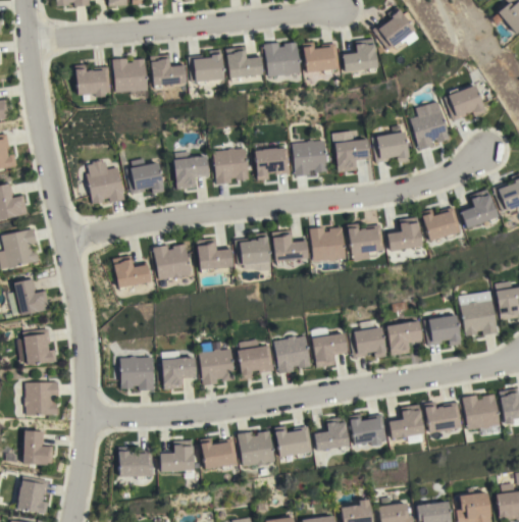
[(518,34),(499,11),(510,2),(508,0),(518,0),(518,34)]
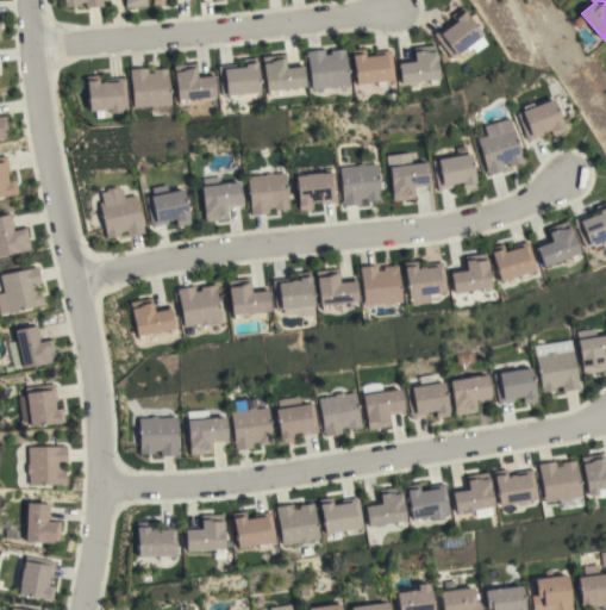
[(433,33),(447,24),(449,27),(456,23),(451,16),(462,7),(482,36),(481,37),(487,44),(475,53),(472,48),(468,50),(468,51),(460,57),(457,54),(451,58),(433,33)]
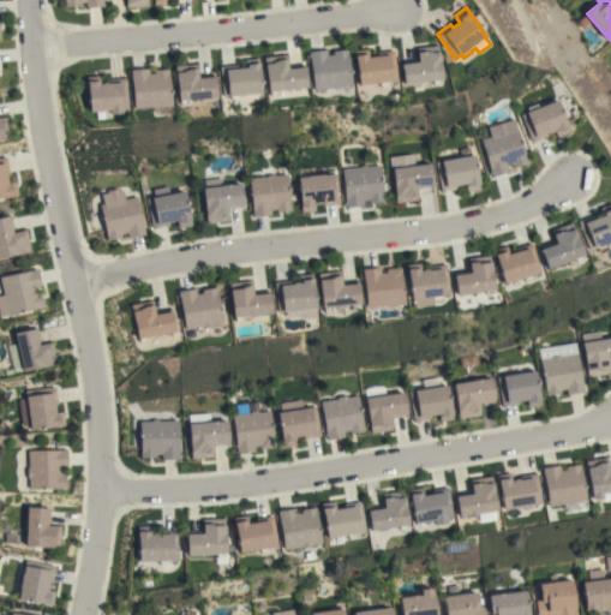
[(438,45),(443,79),(441,81),(442,84),(433,84),(433,82),(405,85),(401,61),(418,59),(417,48),(438,45)]
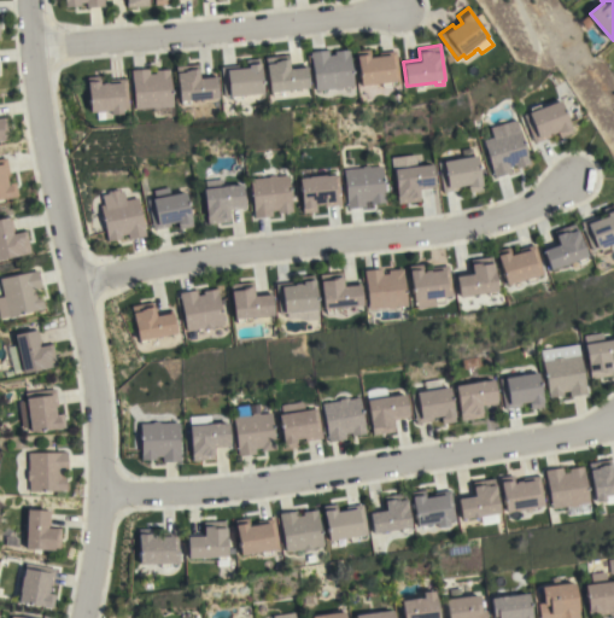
[(316,91),(311,52),(329,50),(329,56),(335,54),(335,51),(350,50),(355,86),(343,87),(341,89),(337,89),(335,88),(316,91)]
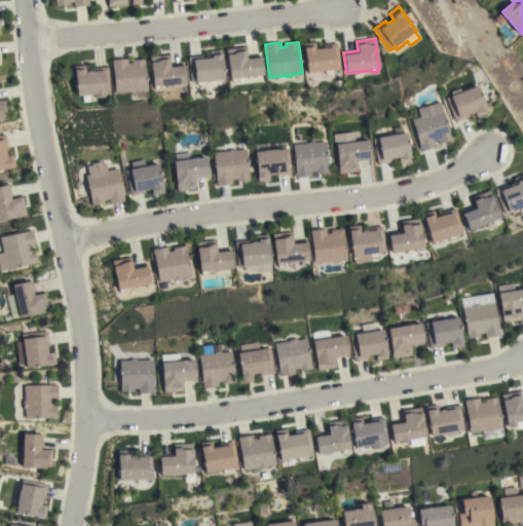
[(340,69),(334,70),(334,73),(326,74),(326,71),(307,73),(304,43),(315,42),(316,49),(323,48),(323,45),(337,43),(340,69)]
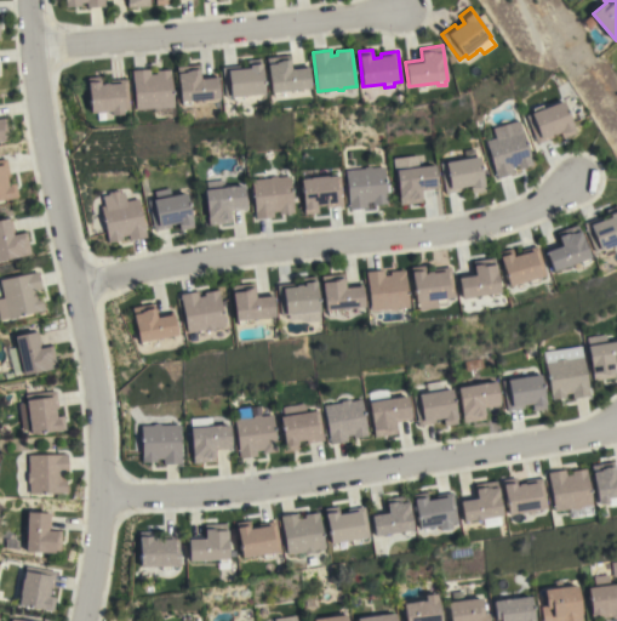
[(291,55),(292,67),(309,64),(312,87),(283,91),(283,95),(275,96),(274,92),(273,92),(268,58),(291,55)]
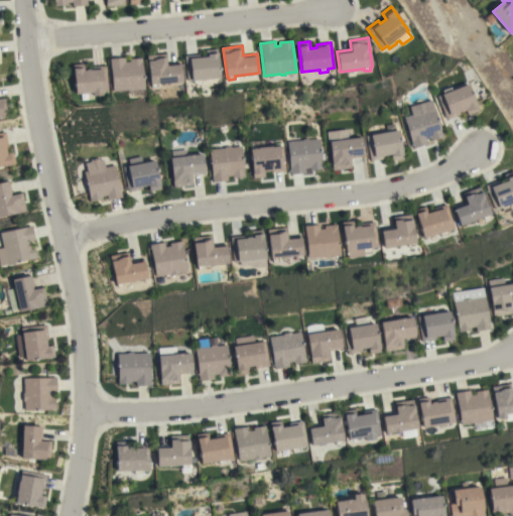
[(186,55),(201,54),(201,56),(208,56),(207,49),(219,48),(221,78),(204,80),(205,83),(196,84),(196,81),(188,81),(186,55)]
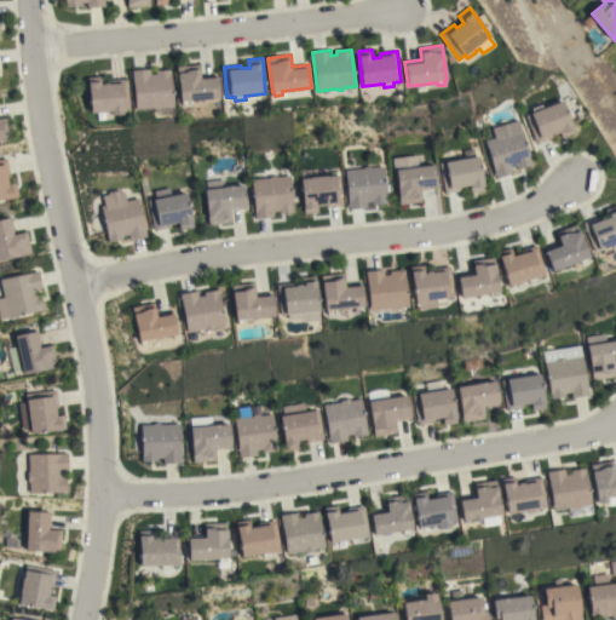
[(201,64),(201,76),(219,74),(222,98),(182,102),(179,67),(201,64)]
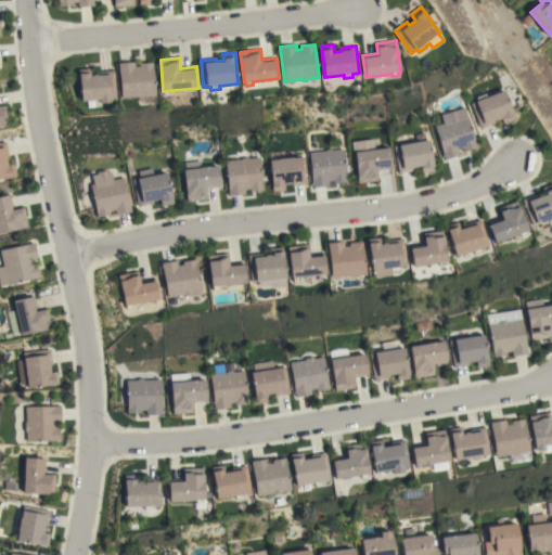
[(146,95),(145,98),(141,98),(139,97),(123,98),(120,63),(136,62),(136,66),(142,66),(141,63),(154,62),(157,94),(146,95)]
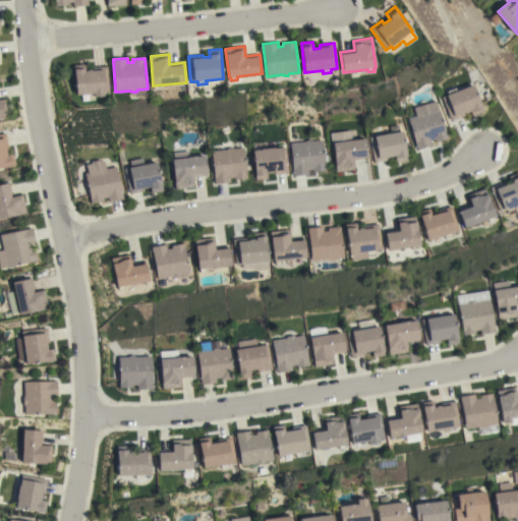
[(111,92),(105,92),(105,96),(96,97),(95,93),(90,93),(90,100),(83,101),(83,94),(78,95),(75,65),(87,64),(88,71),(89,70),(89,69),(94,69),(94,70),(95,70),(95,67),(109,66),(111,92)]
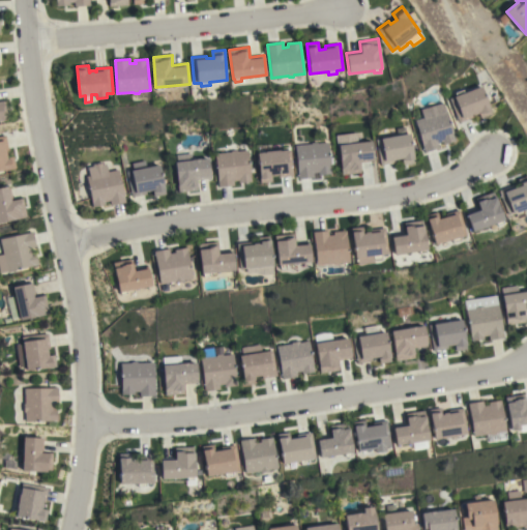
[(451,98),(458,95),(456,92),(464,89),(466,93),(482,86),(493,114),(482,118),(479,112),(479,113),(475,115),(474,114),(473,115),(474,117),(461,122),(451,98)]
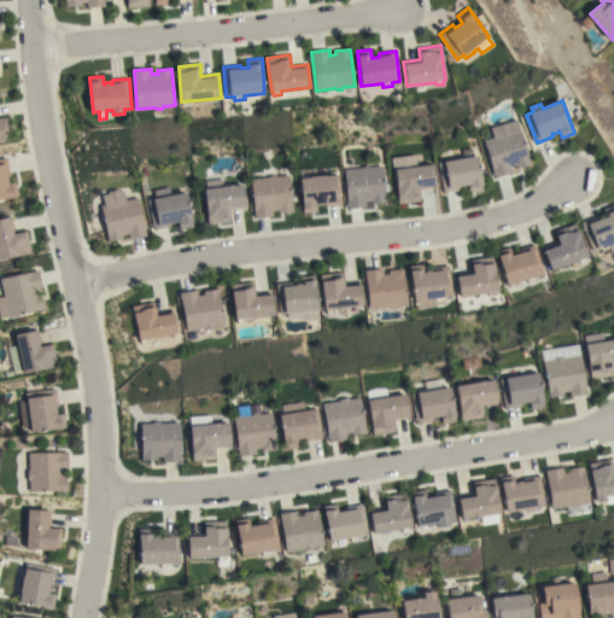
[(13,139),(0,140),(0,117),(10,117),(13,139)]
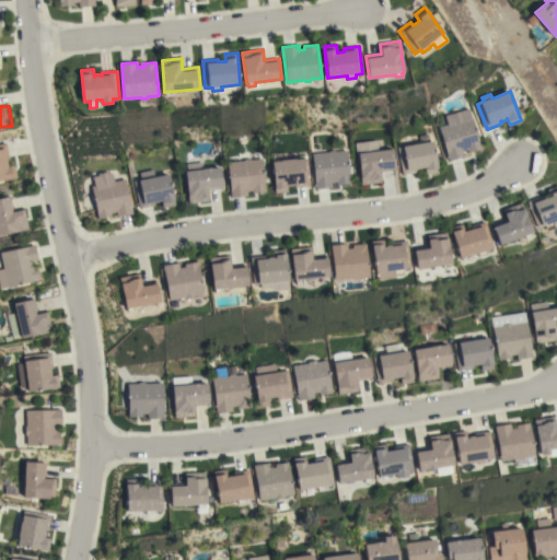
[(474,117),(484,149),(471,153),(470,150),(464,151),(466,156),(451,161),(440,127),(449,125),(447,116),(471,108),(473,117),(474,117)]
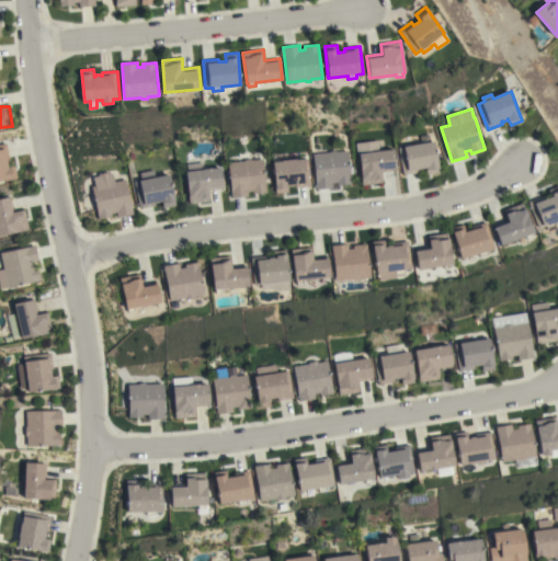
[(400,148),(435,141),(441,172),(429,174),(428,168),(420,170),(421,172),(405,175),(400,148)]
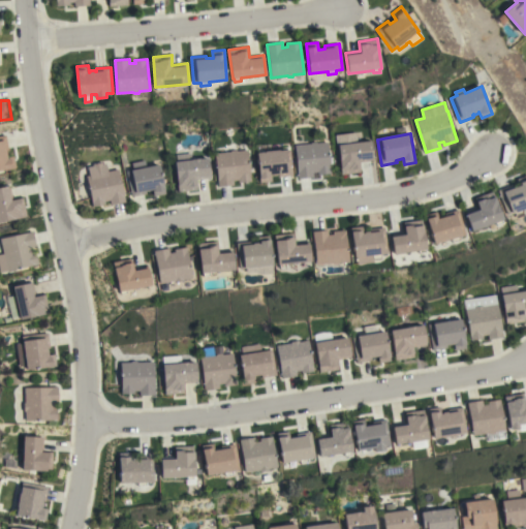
[(0,135),(8,134),(10,150),(7,150),(8,157),(16,156),(18,167),(0,169),(0,135)]
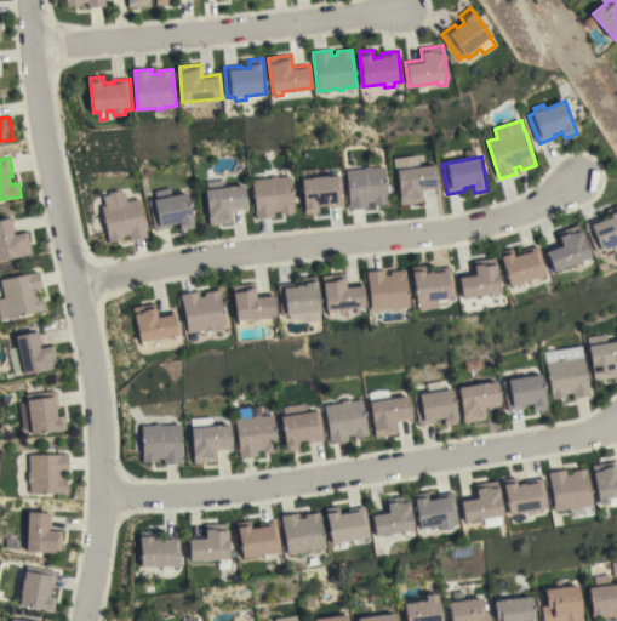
[(423,191),(424,201),(403,205),(398,170),(438,165),(440,188),(423,191)]
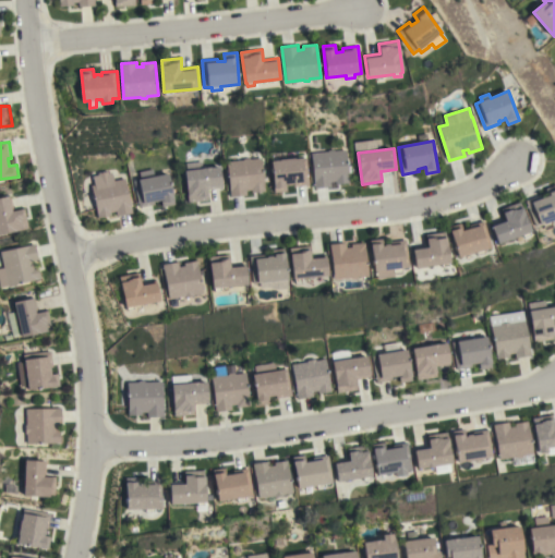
[(351,183),(337,184),(337,181),(332,182),(333,186),(316,189),(315,182),(316,182),(313,153),(329,152),(330,149),(336,149),(337,150),(348,149),(351,183)]
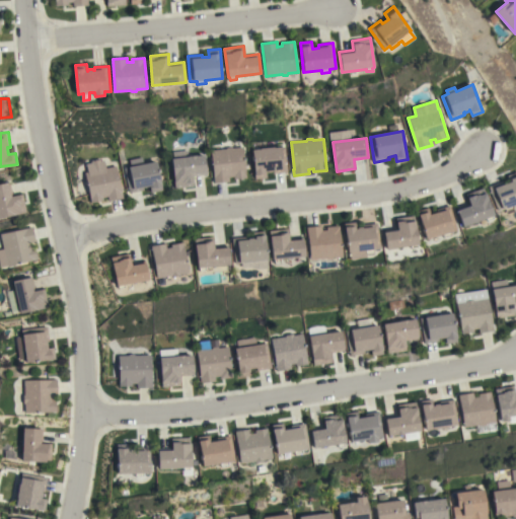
[(289,171),(275,173),(275,170),(274,170),(274,172),(269,172),(269,171),(268,171),(269,178),(256,179),(253,150),(262,149),(262,148),(276,147),(276,148),(287,146),(289,171)]
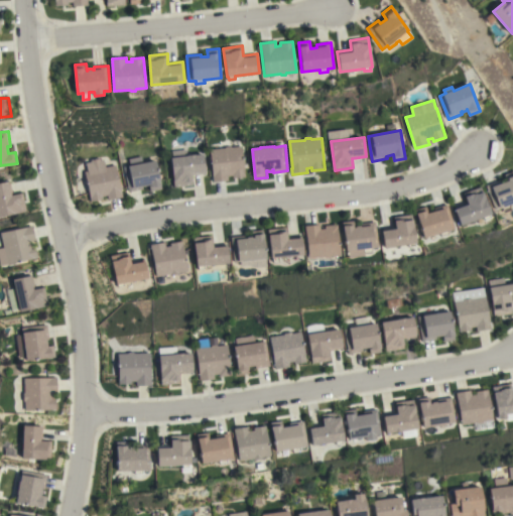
[(212,149),(227,147),(228,146),(233,146),(234,147),(243,146),(247,176),(235,178),(234,175),(230,176),(230,180),(215,181),(212,149)]
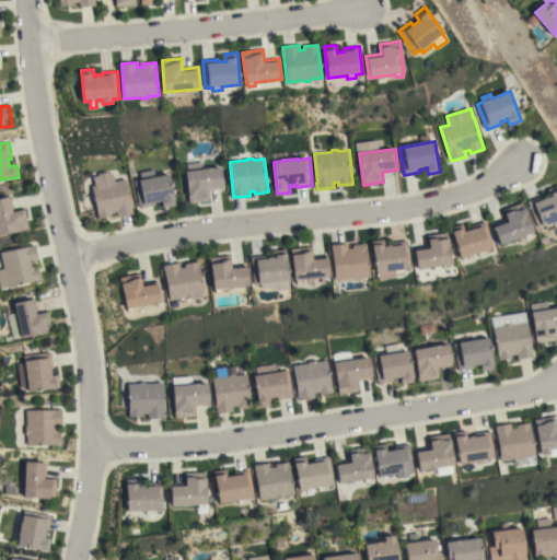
[(209,190),(211,200),(192,203),(187,172),(189,171),(188,164),(205,162),(206,168),(222,166),(224,188),(209,190)]
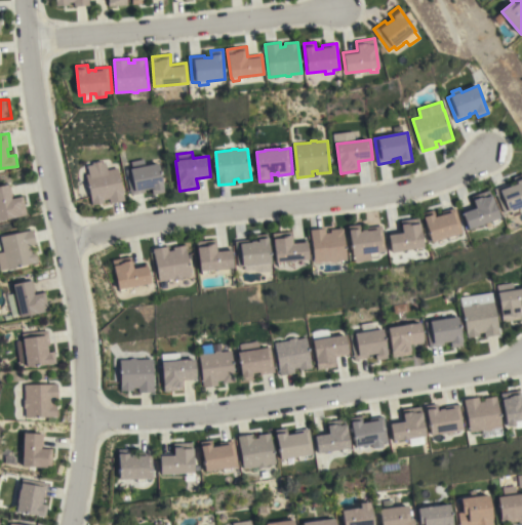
[(127,169),(134,168),(133,161),(146,159),(148,165),(160,163),(166,192),(155,195),(153,189),(147,190),(148,192),(133,195),(127,169)]
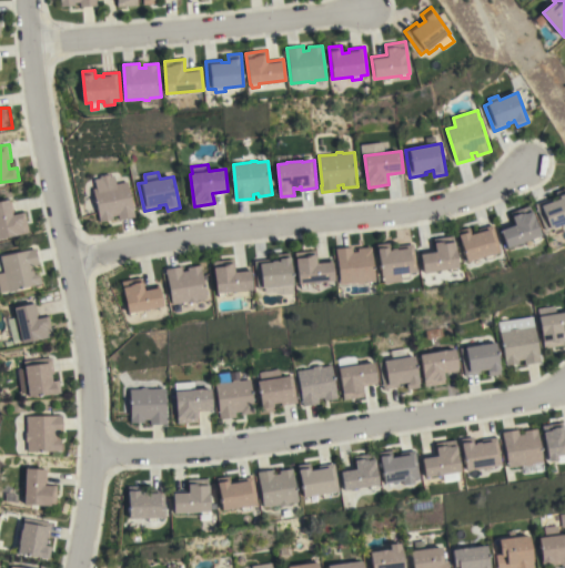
[(137,216),(121,220),(120,215),(114,216),(115,219),(102,222),(94,189),(99,188),(97,179),(102,178),(102,176),(112,174),(113,175),(117,175),(119,183),(130,181),(137,216)]
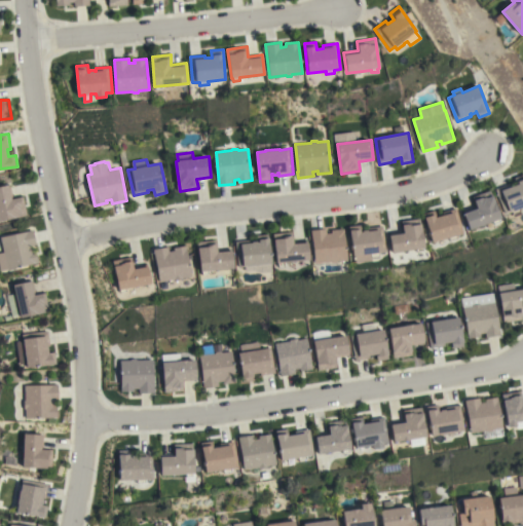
[(496,189),(511,184),(512,188),(518,185),(516,178),(522,175),(522,207),(520,208),(521,211),(514,214),(513,211),(507,214),(496,189)]
